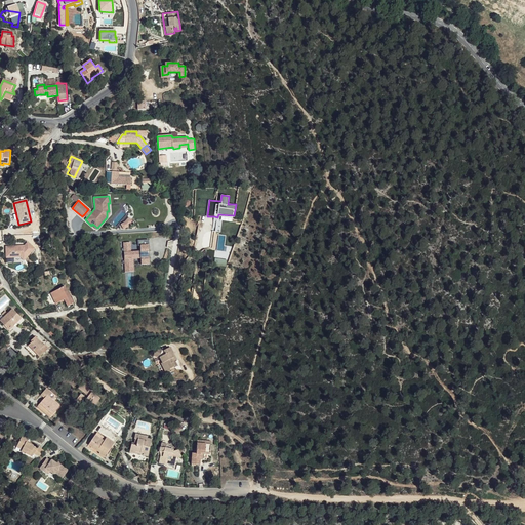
[(92,224),(91,226),(97,232),(111,215),(110,203),(108,203),(109,211),(107,211),(107,217),(97,228),(92,224)]
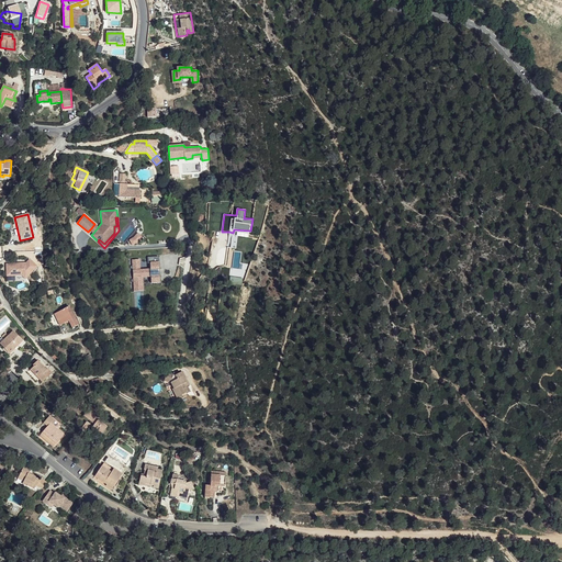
[(249,231),(234,229),(233,233),(229,232),(227,248),(236,248),(237,237),(248,238),(249,231)]
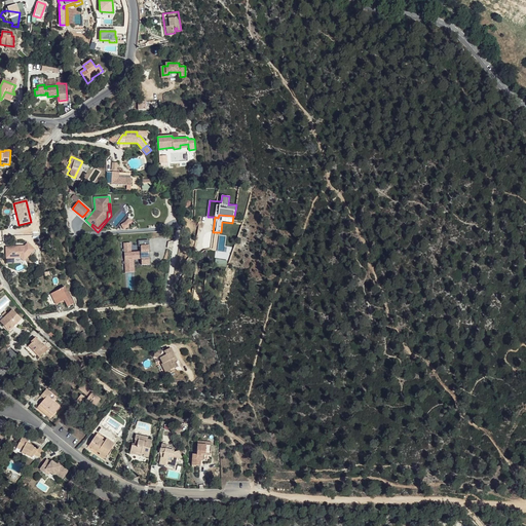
[(134,221),(129,217),(124,223),(121,224),(123,229),(129,227),(134,221)]
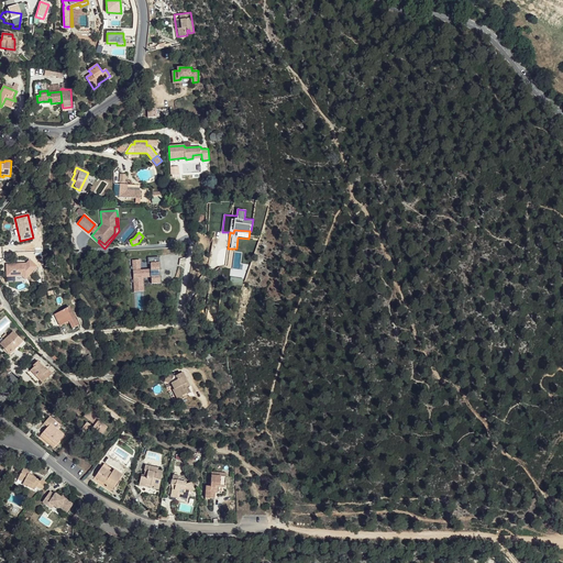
[(139,261),(131,262),(132,293),(142,291),(142,279),(150,279),(150,285),(159,285),(157,258),(146,258),(146,265),(148,265),(148,271),(139,272),(139,261)]
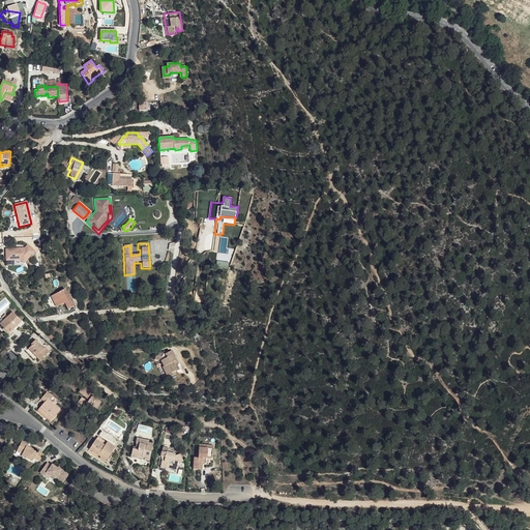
[(6,248),(6,265),(24,265),(24,258),(33,258),(33,248),(6,248)]
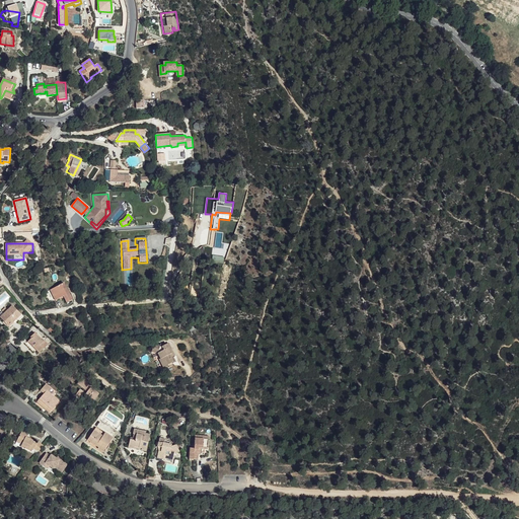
[(72,300),(64,284),(51,290),(56,300),(63,297),(66,304),(72,300)]
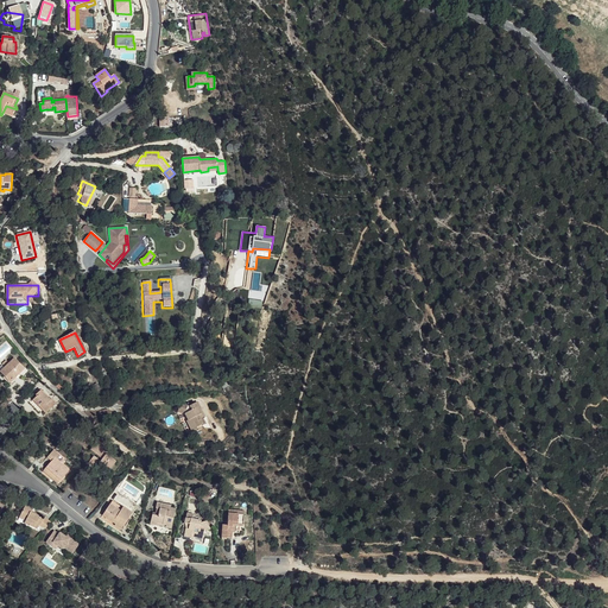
[(0,372),(8,381),(18,373),(24,368),(14,359),(0,372)]
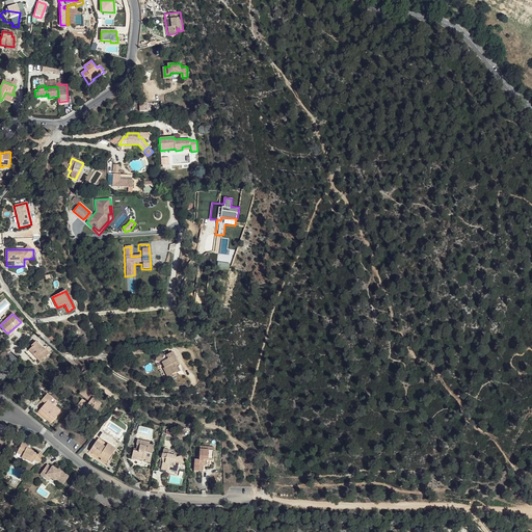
[(18,328),(16,326),(7,334),(9,336),(18,328)]
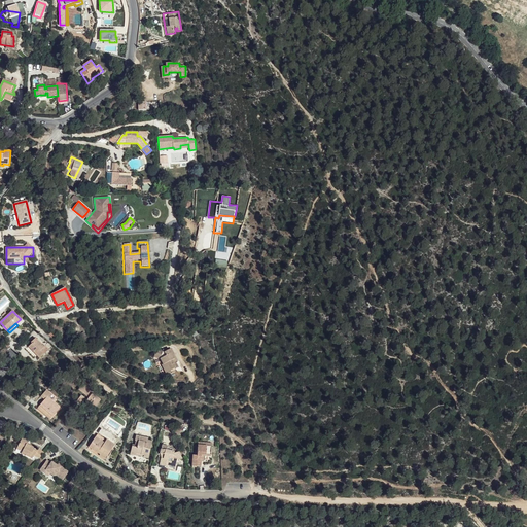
[(35,350),(41,357),(48,350),(45,346),(44,347),(35,339),(31,342),(32,344),(29,347),(33,352),(35,350)]
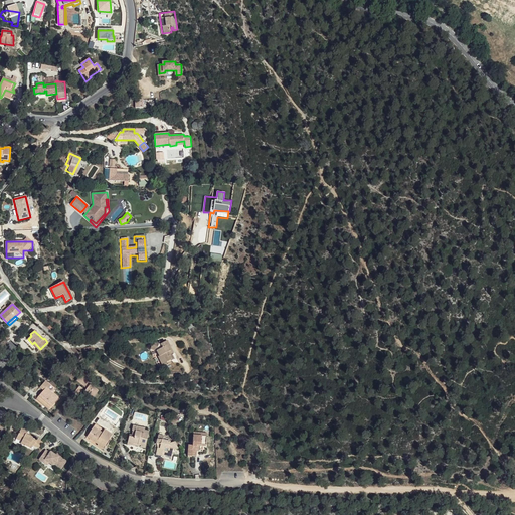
[(160,344),(152,342),(151,350),(157,351),(159,356),(163,365),(167,363),(167,362),(172,359),(169,355),(173,353),(167,341),(160,344)]
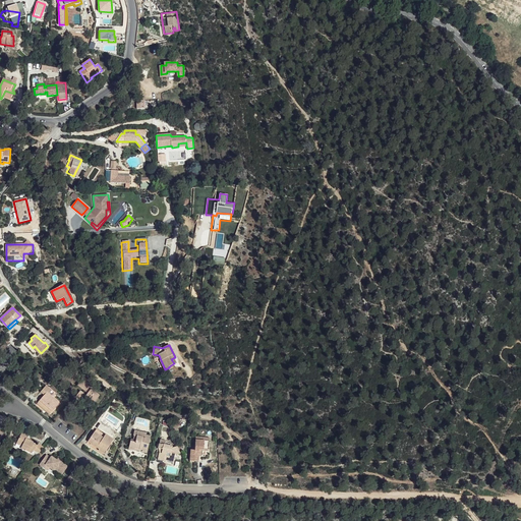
[(90,392),(88,394),(85,397),(94,404),(100,396),(89,387),(92,384),(83,378),(77,386),(85,392),(87,390),(90,392)]
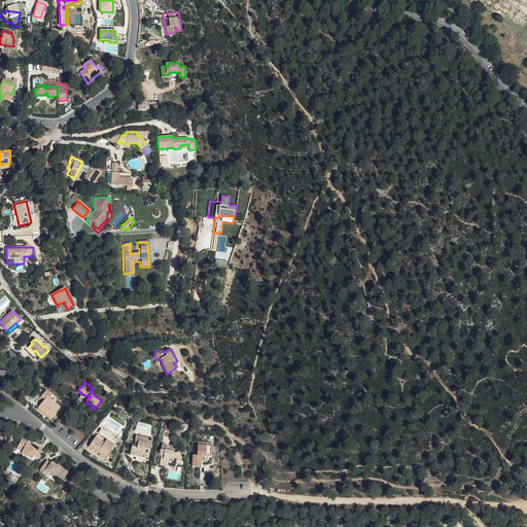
[(39,407),(51,418),(60,408),(49,398),(53,395),(46,390),(41,396),(44,400),(39,407)]
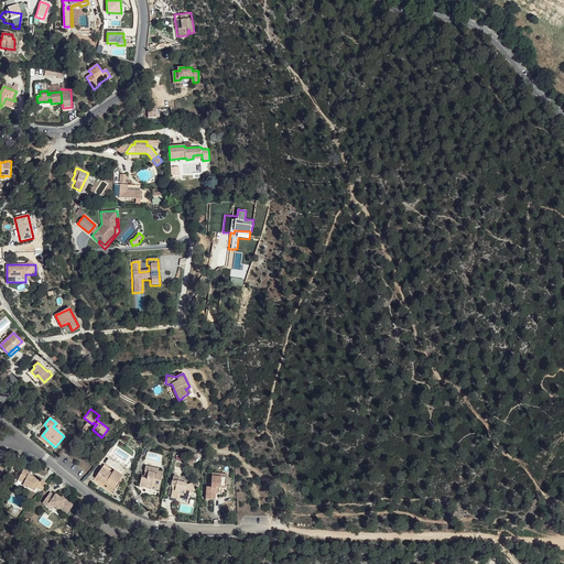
[(53,448),(55,447),(42,435),(40,437),(53,448)]
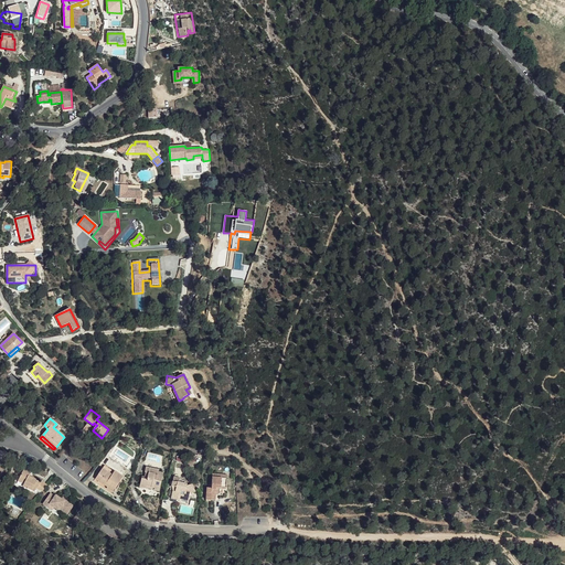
[(112,475),(115,471),(105,465),(103,468),(112,475)]
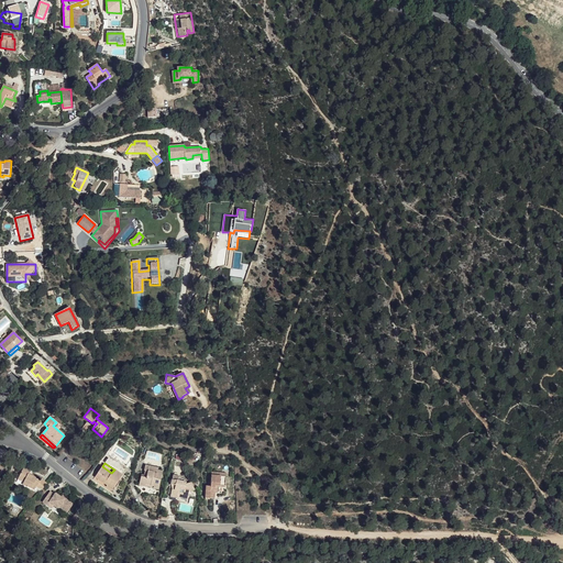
[(163,472),(157,471),(156,471),(156,468),(145,465),(144,471),(145,471),(148,472),(147,478),(141,477),(140,485),(145,486),(145,485),(153,487),(153,488),(158,489),(163,472)]
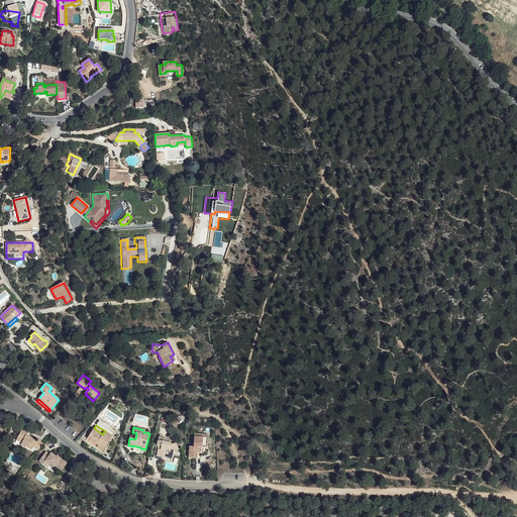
[(98,441),(106,446),(112,436),(105,431),(102,434),(94,428),(87,438),(96,444),(98,441)]
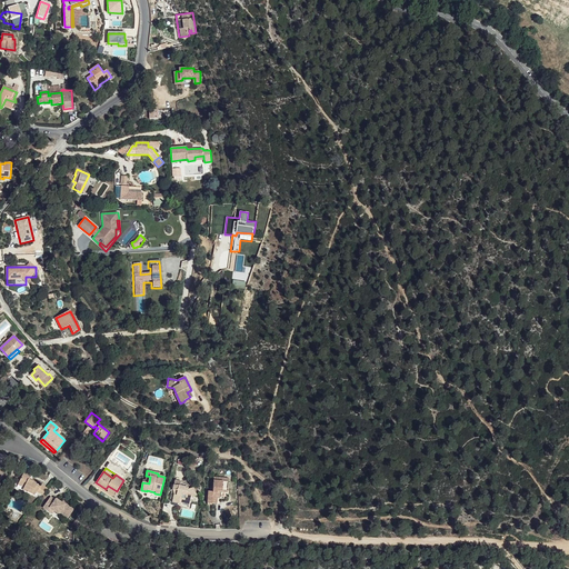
[(42,496),(48,489),(42,485),(40,487),(37,485),(37,483),(28,479),(30,476),(25,472),(18,485),(25,488),(23,490),(28,492),(28,491),(36,495),(38,491),(42,496)]
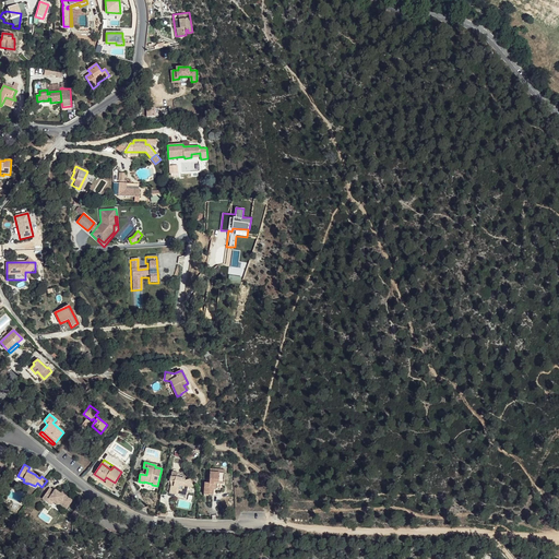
[(182,488),(187,489),(188,487),(193,486),(190,478),(185,480),(185,479),(176,477),(177,473),(171,472),(169,482),(170,482),(174,483),(174,486),(171,486),(169,494),(175,495),(176,492),(181,494),(182,488)]
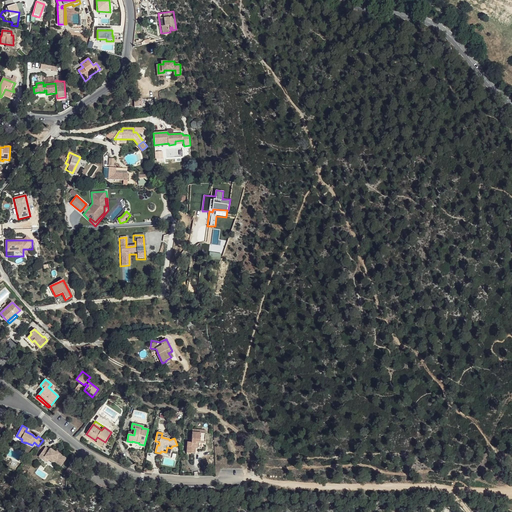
[(205,441),(205,433),(192,432),(191,442),(187,442),(187,452),(195,453),(195,446),(198,447),(198,444),(198,441),(205,441)]
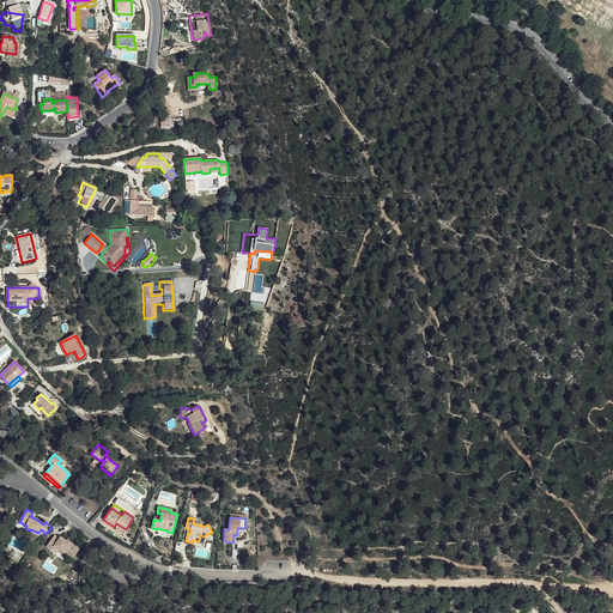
[(122,534),(126,529),(116,523),(114,527),(113,528),(122,534)]
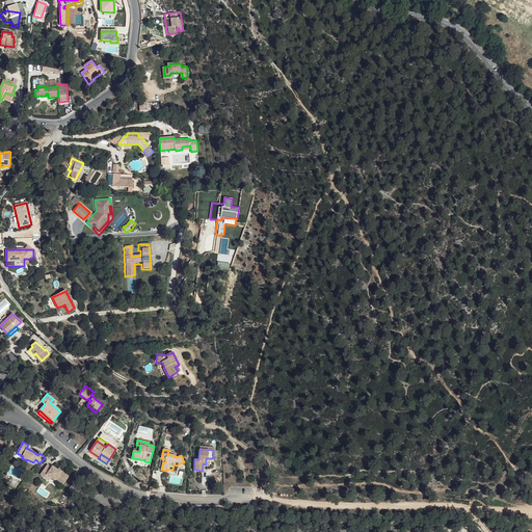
[(48,464),(41,475),(45,478),(47,476),(51,479),(54,482),(55,481),(62,486),(69,479),(61,472),(60,473),(57,471),(52,467),(51,469),(48,464)]
